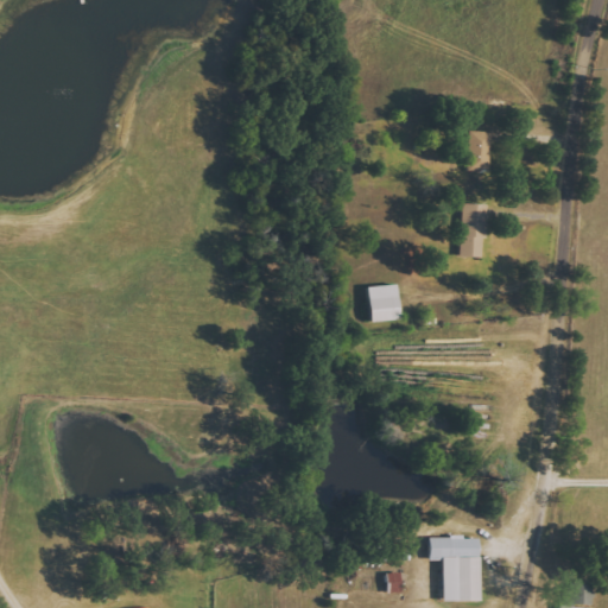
[(492,171),(493,132),(470,131),(469,171),(492,171)]
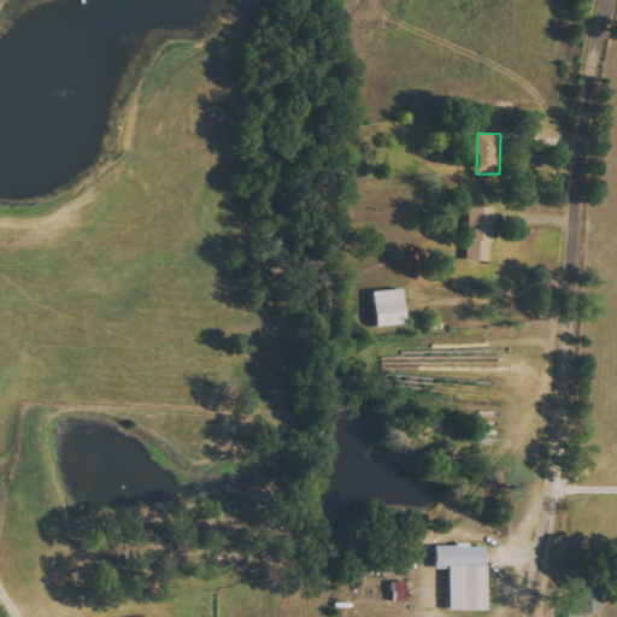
[(492,263),(494,207),(470,206),(468,262),(492,263)]
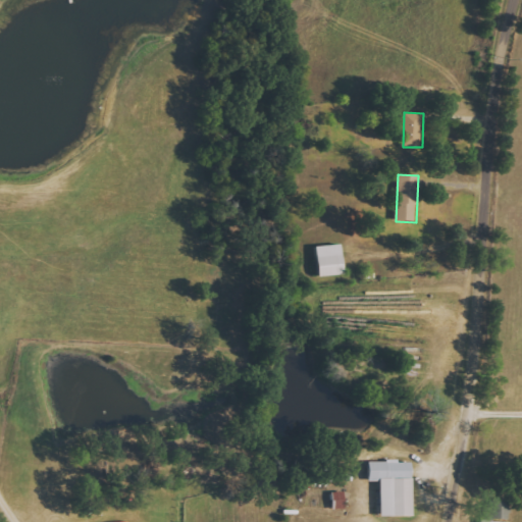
[(345,274),(341,244),(316,247),(319,277),(345,274)]
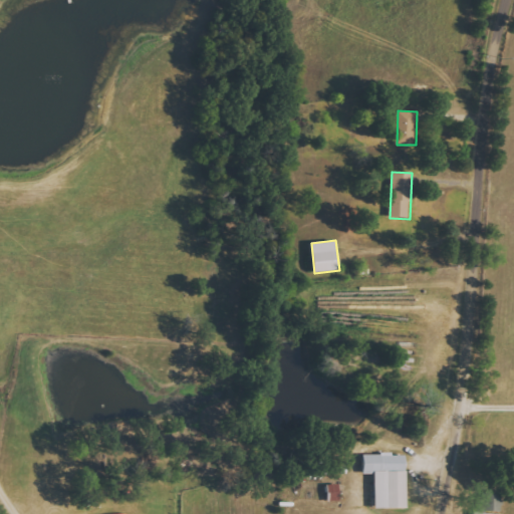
[(407,508),(406,454),(362,455),(363,475),(373,475),(374,509),(407,508)]
